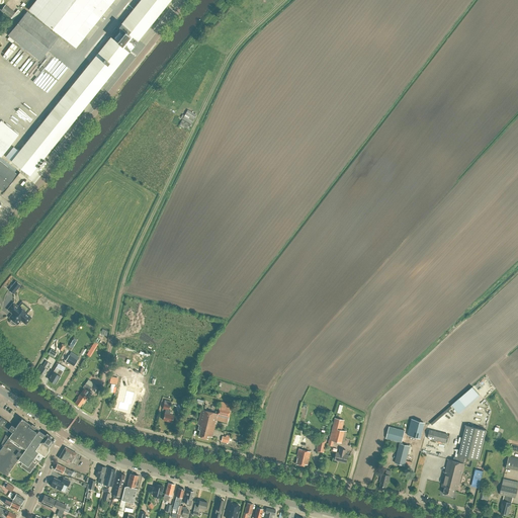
[(76,48),(113,0),(35,0),(28,9),(76,48)]
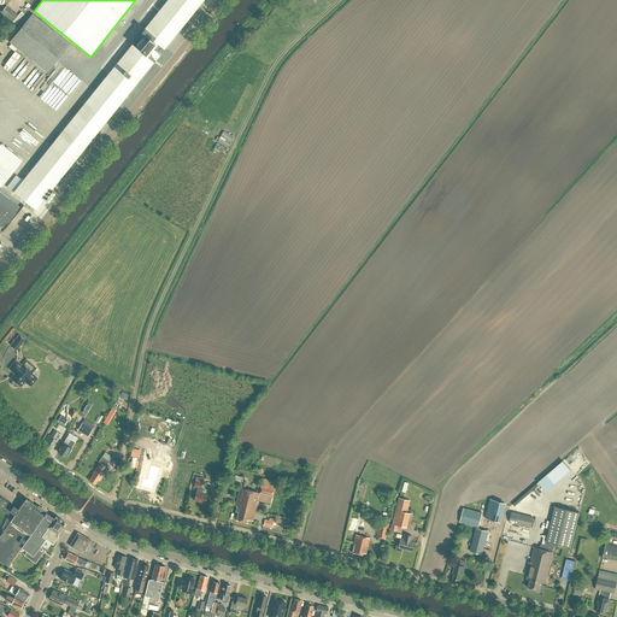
[(82,153),(204,0),(166,0),(140,34),(137,33),(135,36),(137,37),(58,135),(82,153)]
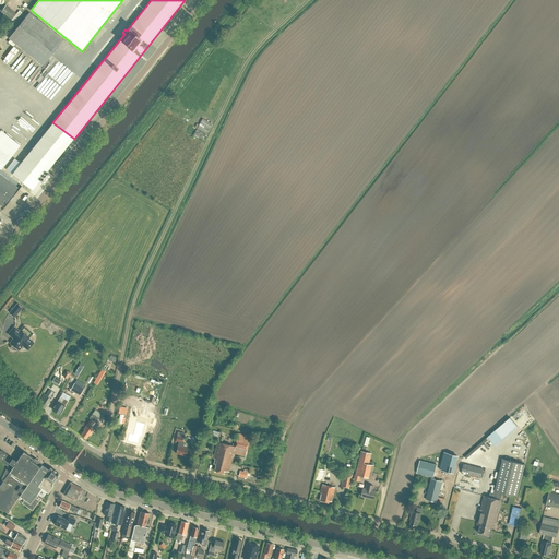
[(1,11),(12,20),(16,14),(6,6),(1,11)]
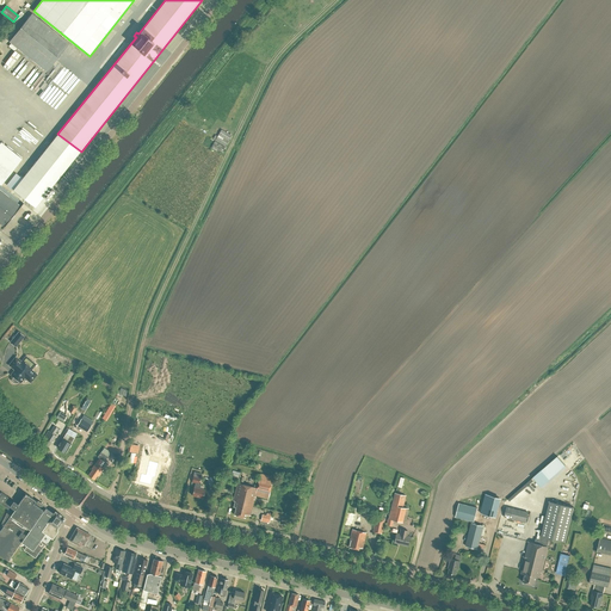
[(10,42),(47,72),(71,43),(32,13),(10,42)]
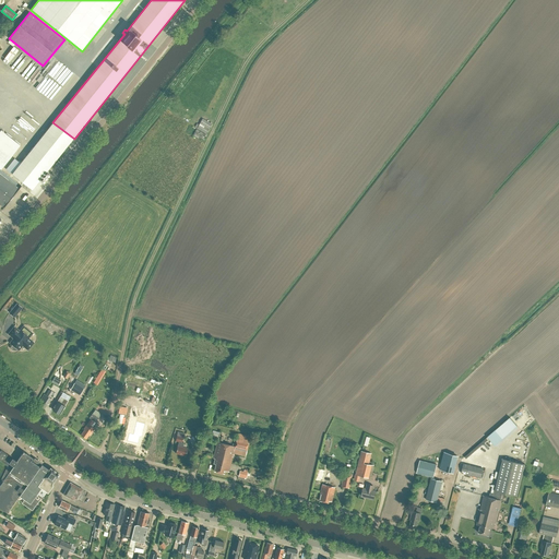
[(11,64),(20,52),(14,48),(4,60),(11,64)]
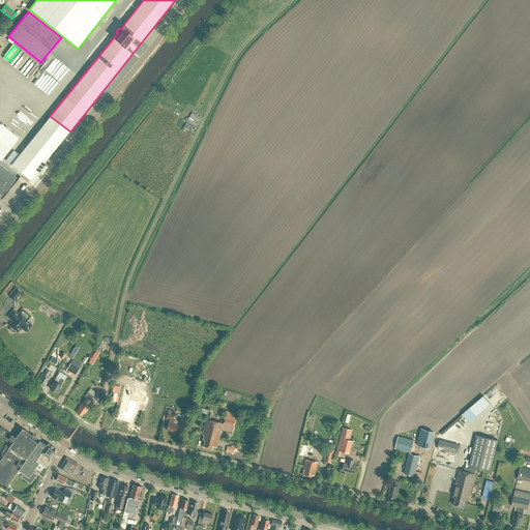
[(196,126),(201,117),(192,112),(186,121),(196,126)]
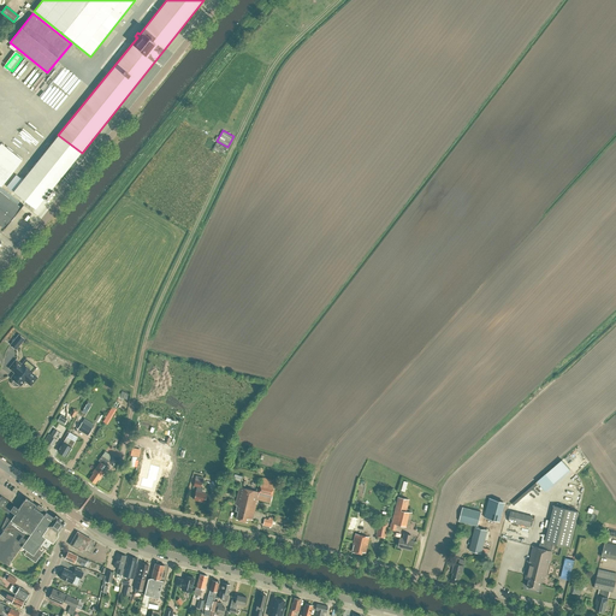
[(36,209),(82,153),(58,135),(13,191),(36,209)]
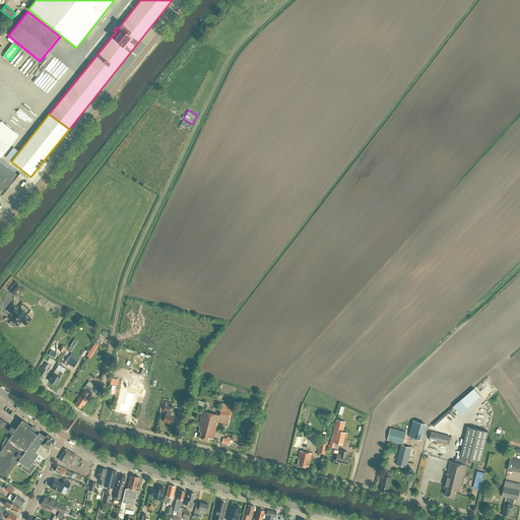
[(193,126),(183,120),(180,125),(186,129),(187,128),(190,130),(193,126)]
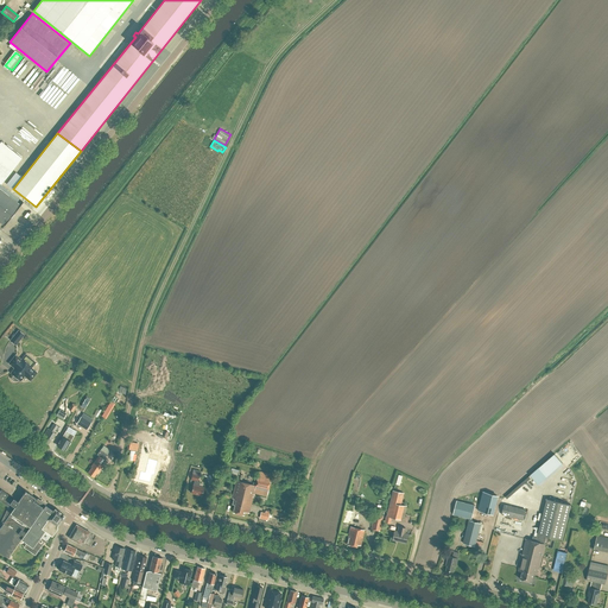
[(0,141),(0,183),(1,184),(21,158),(1,141),(0,141)]
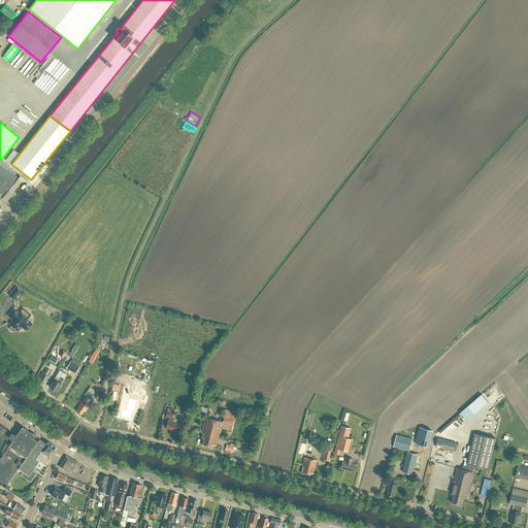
[(0,192),(4,196),(18,178),(0,163),(0,192)]
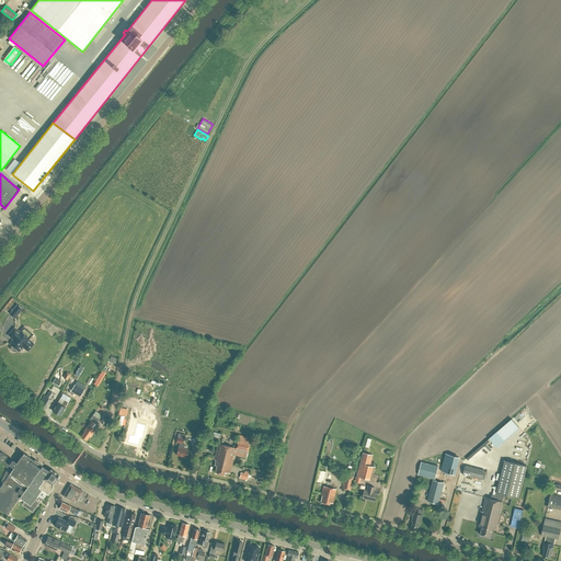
[(18,304),(9,313),(14,318),(23,309),(18,304)]
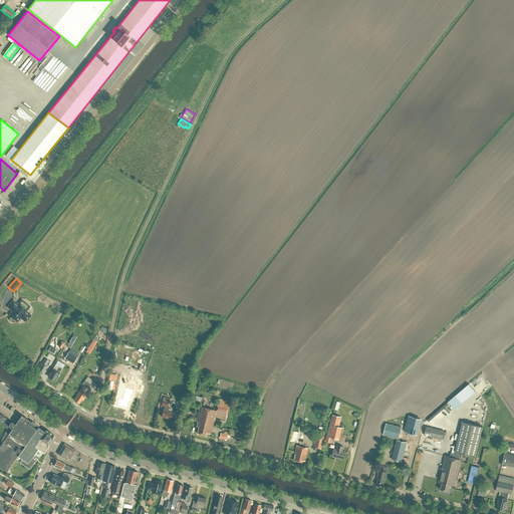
[(13,310),(9,315),(11,316),(10,318),(10,319),(11,320),(11,321),(12,321),(13,322),(14,322),(14,321),(16,320),(17,321),(21,317),(25,321),(31,315),(26,311),(27,309),(19,303),(18,304),(13,300),(8,307),(11,310),(11,309),(13,310)]
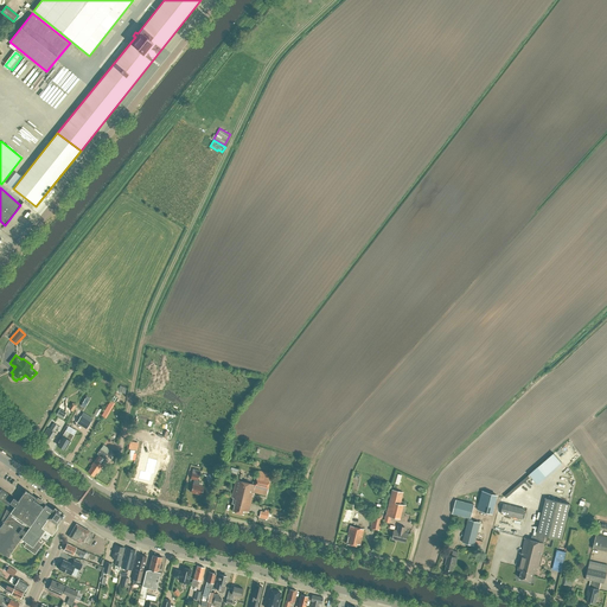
[(110,400),(102,415),(107,417),(115,402),(110,400)]
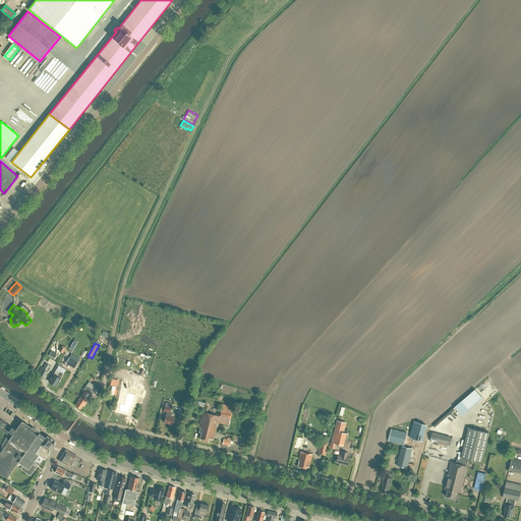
[(74,368),(77,362),(69,357),(66,363),(74,368)]
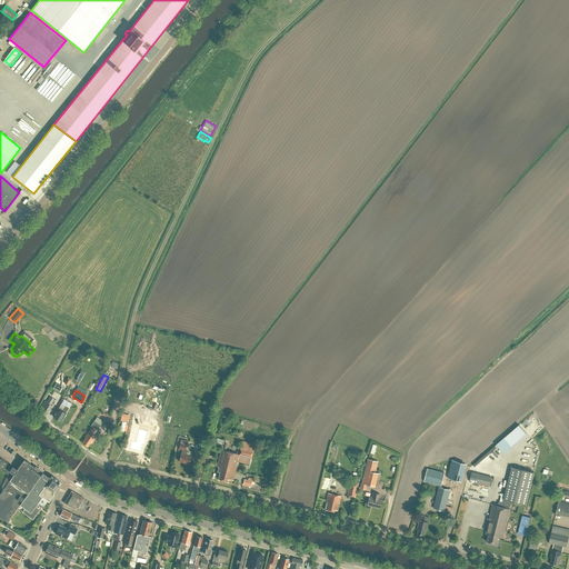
[(46,401),(41,408),(43,410),(40,413),(45,416),(48,411),(49,412),(52,406),(50,405),(55,399),(50,397),(47,402),(46,401)]
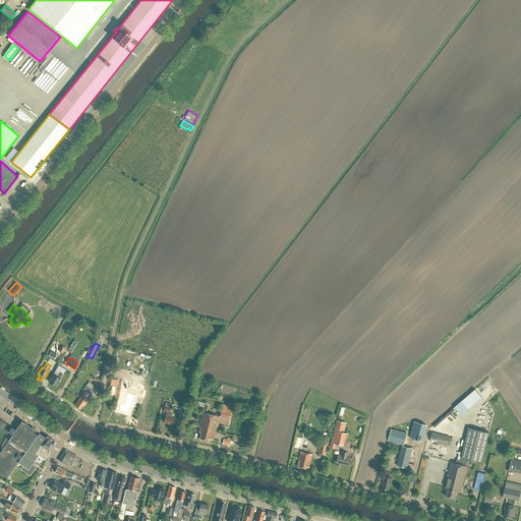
[(57,377),(60,370),(59,369),(58,370),(57,369),(49,382),(56,386),(60,379),(57,377)]
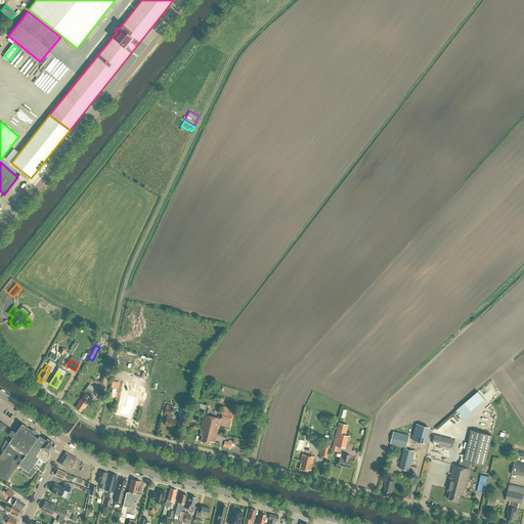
[(120,382),(113,381),(111,387),(118,389),(120,382)]
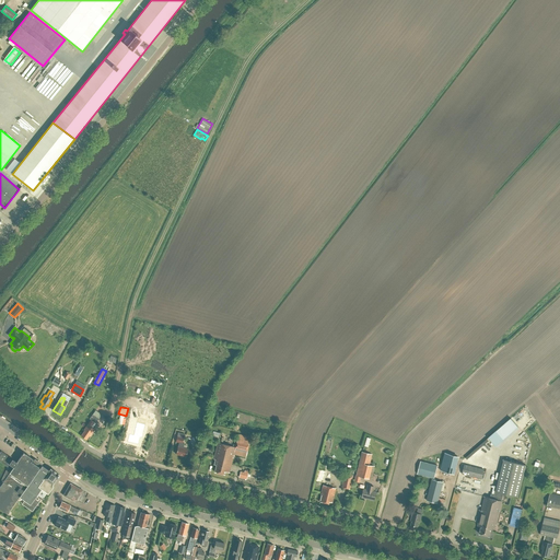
[(91,420),(88,424),(83,430),(84,431),(81,435),(86,440),(89,435),(90,436),(95,430),(91,427),(94,422),(96,423),(100,418),(93,413),(90,418),(91,420)]
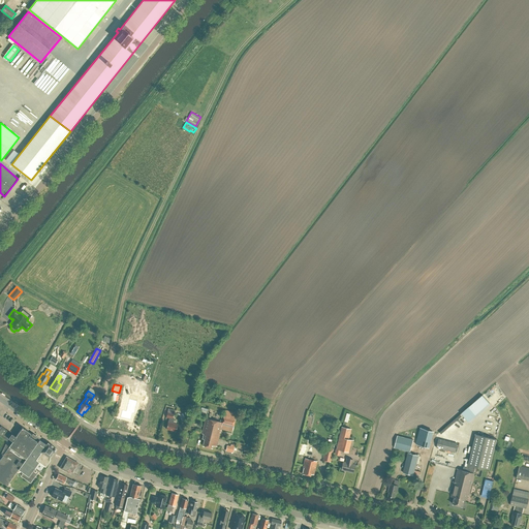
[(485,395),(470,406),(477,414),(492,402),(485,395)]
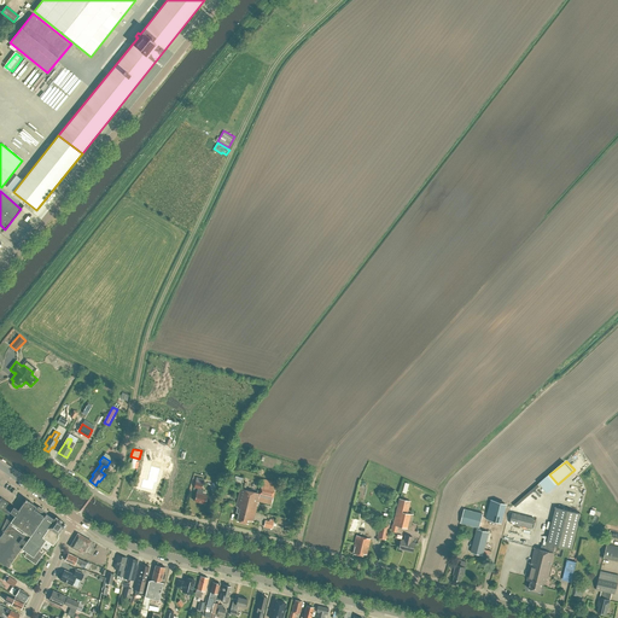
[(141,478),(140,488),(151,490),(153,482),(156,482),(158,467),(150,465),(146,479),(141,478)]
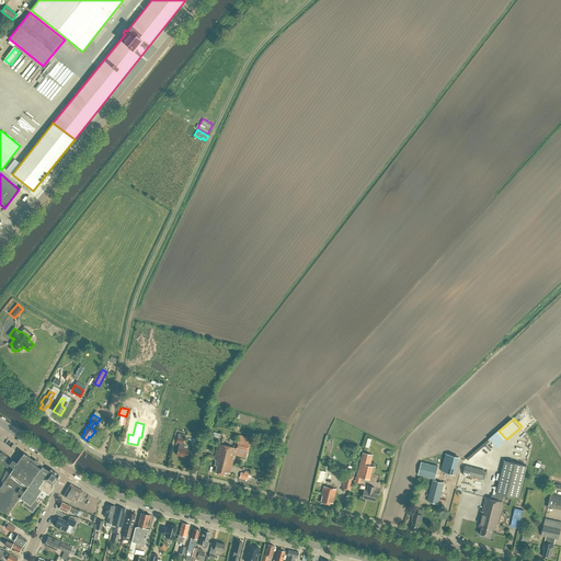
[(179,433),(176,443),(180,443),(179,447),(176,455),(186,457),(189,449),(183,448),(184,444),(183,444),(185,435),(179,433)]
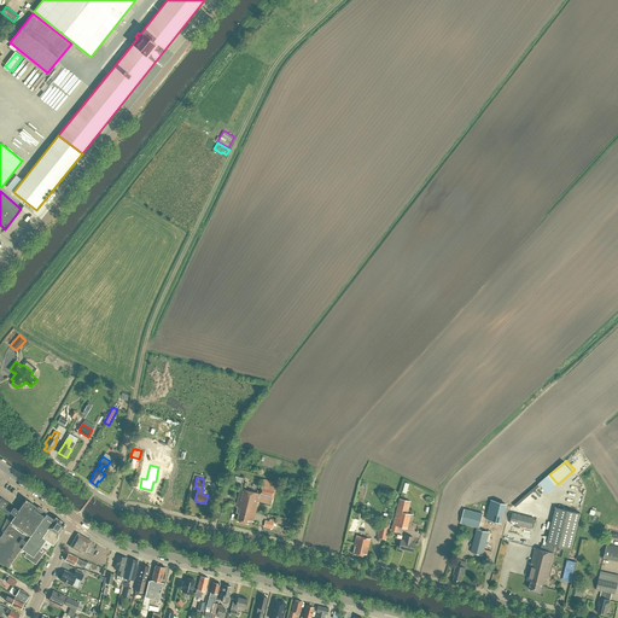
[(260,493),(240,489),(235,506),(238,507),(237,512),(239,513),(237,520),(248,523),(249,520),(252,522),(258,501),(270,505),(272,499),(273,499),(275,488),(274,487),(275,482),(263,478),(260,493)]
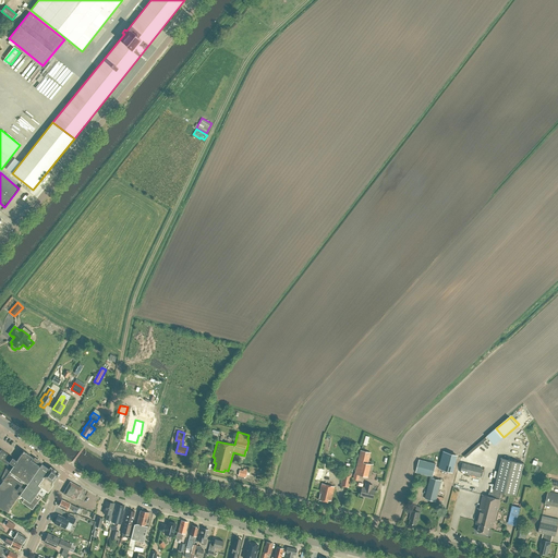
[(52,482),(57,475),(59,473),(51,468),(49,469),(43,464),(40,466),(32,460),(33,458),(24,451),(17,460),(17,461),(13,458),(1,449),(0,449),(0,460),(8,465),(1,478),(3,480),(0,484),(0,507),(8,512),(20,495),(22,492),(25,495),(28,490),(35,496),(36,493),(43,498),(48,490),(49,490),(50,488),(50,487),(52,484),(52,482)]
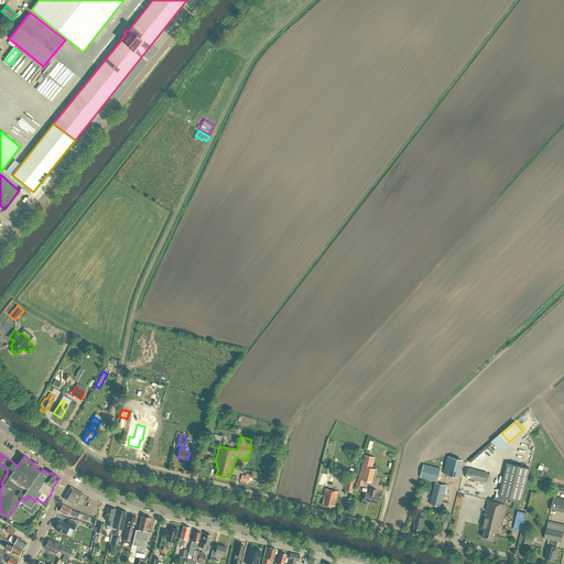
[(375,457),(364,454),(358,479),(357,478),(356,485),(361,486),(364,480),(371,481),(375,481),(378,469),(371,468),(375,457)]
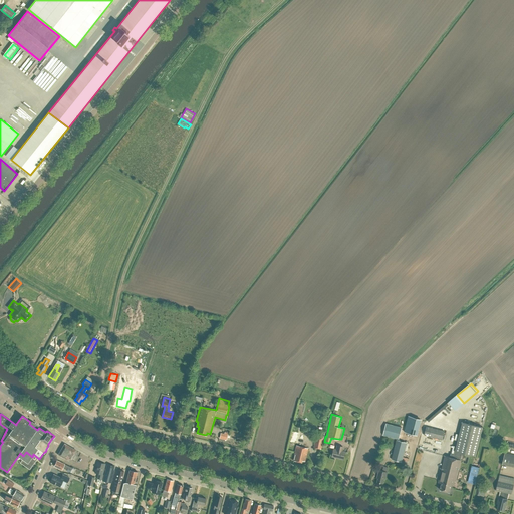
[(418,435),(422,419),(409,416),(405,431),(418,435)]
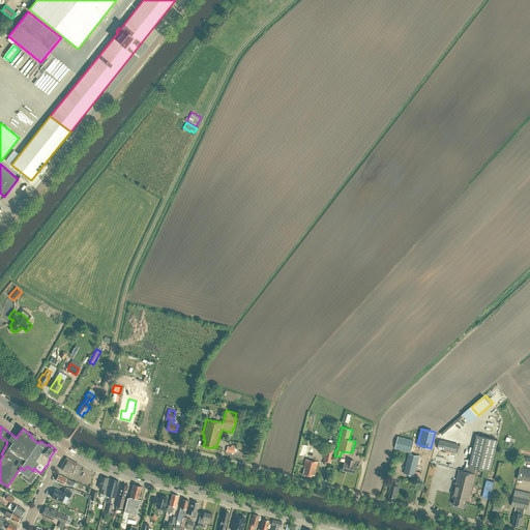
[(455,498),(453,505),(464,507),(466,500),(468,500),(469,495),(470,495),(475,474),(476,467),(491,470),(498,440),(476,435),(469,465),(467,472),(459,470),(457,479),(457,480),(453,481),(457,487),(454,488),(452,498),(455,498)]
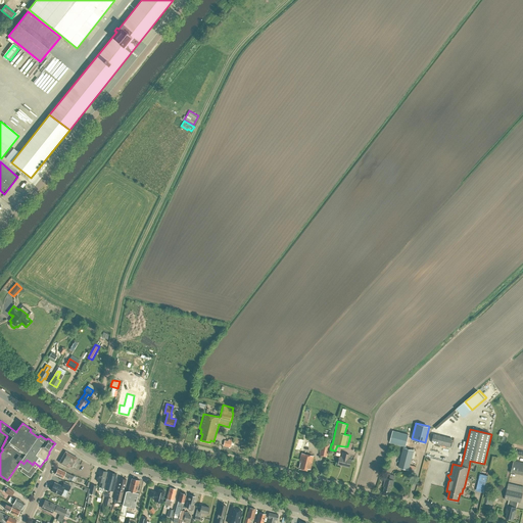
[(409,434),(393,430),(389,442),(406,446),(409,434)]
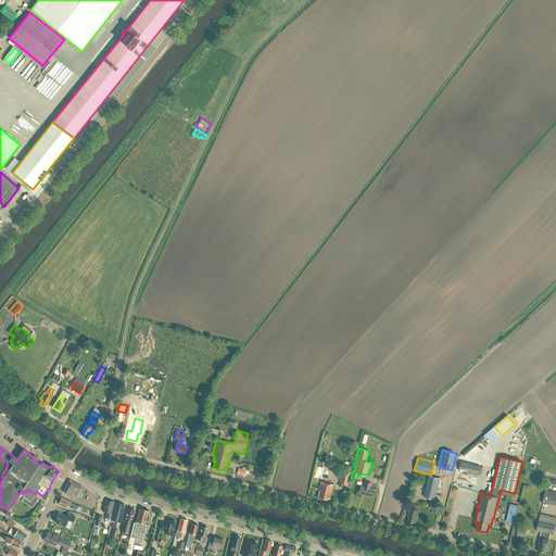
[(458,470),(479,475),(481,466),(460,460),(458,470)]
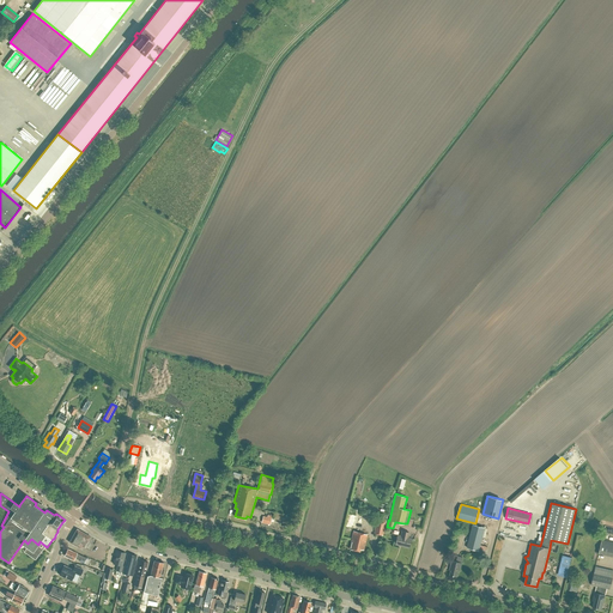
[(347,526),(354,527),(358,515),(350,514),(347,526)]
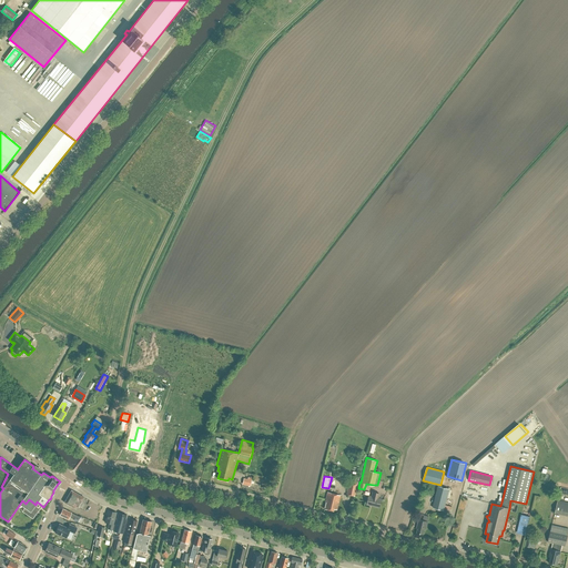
[(355,496),(357,482),(350,479),(346,495),(355,496)]
